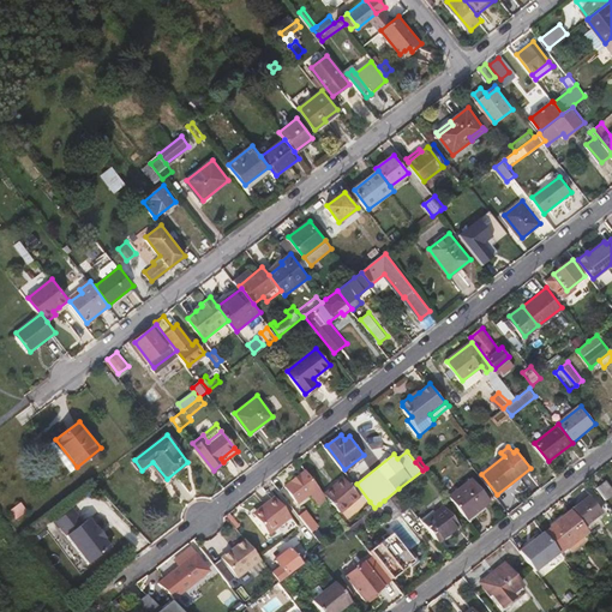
[(327,493),(307,469),(286,485),(299,502),(311,492),(319,504),(329,497),(327,493)]
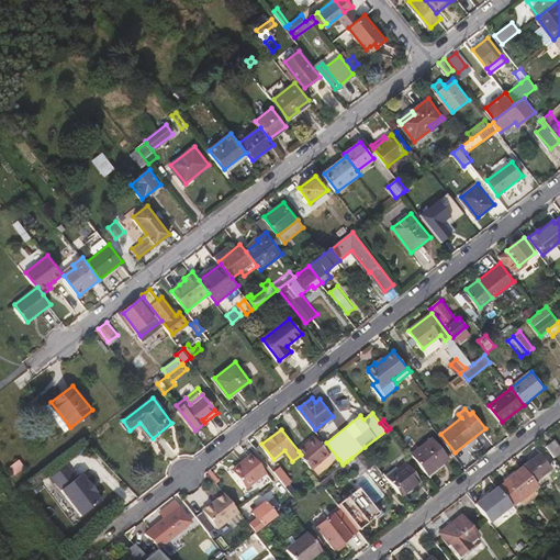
[(328,452),(316,437),(299,451),(301,455),(304,459),(312,454),(317,461),(328,452)]
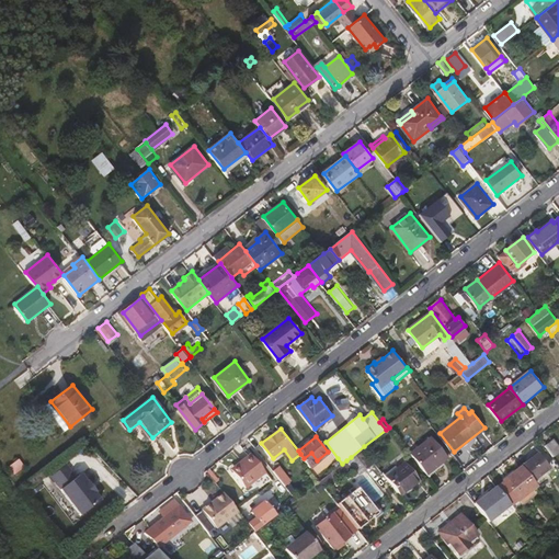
[(449,457),(432,436),(411,453),(429,474),(449,457)]
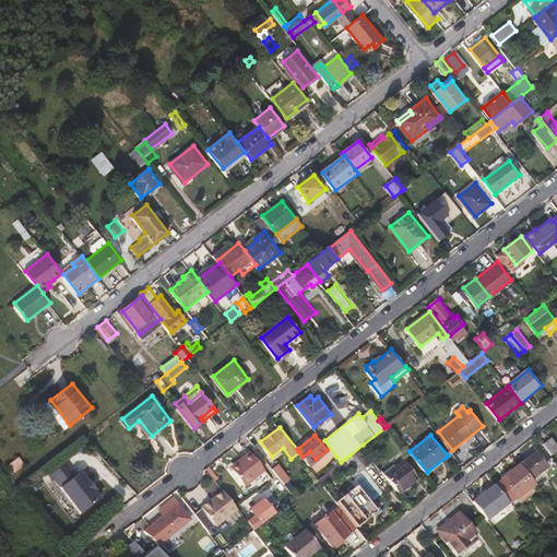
[(556,441),(553,437),(544,443),(553,454),(556,451),(556,441)]
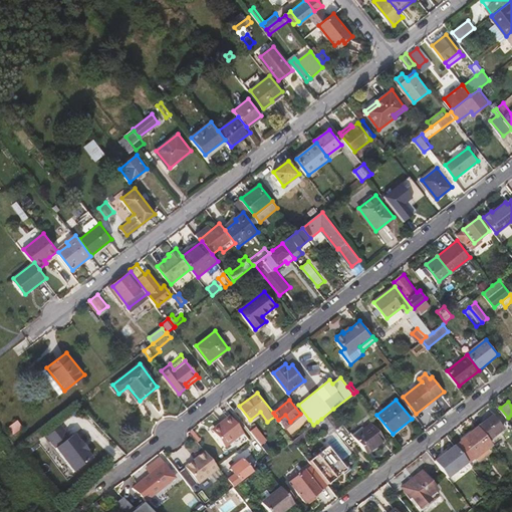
[(344,423),(333,409),(321,419),(332,433),(344,423)]
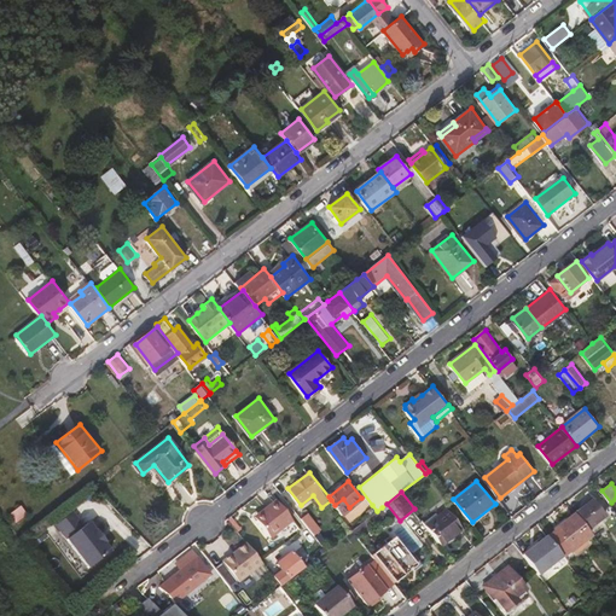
[(590,528),(606,515),(594,499),(577,512),(590,528)]
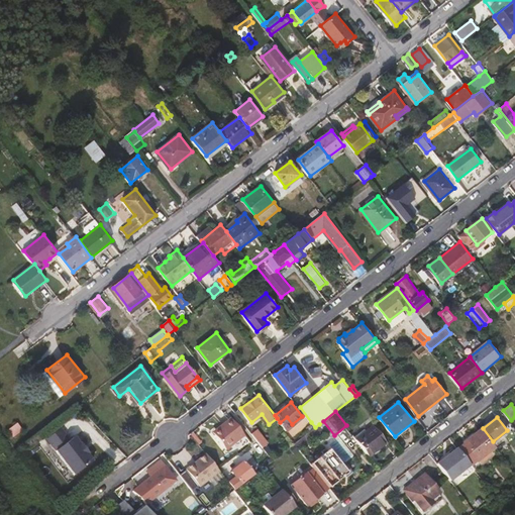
[(244,435),(231,418),(220,427),(222,429),(215,434),(226,449),(244,435)]
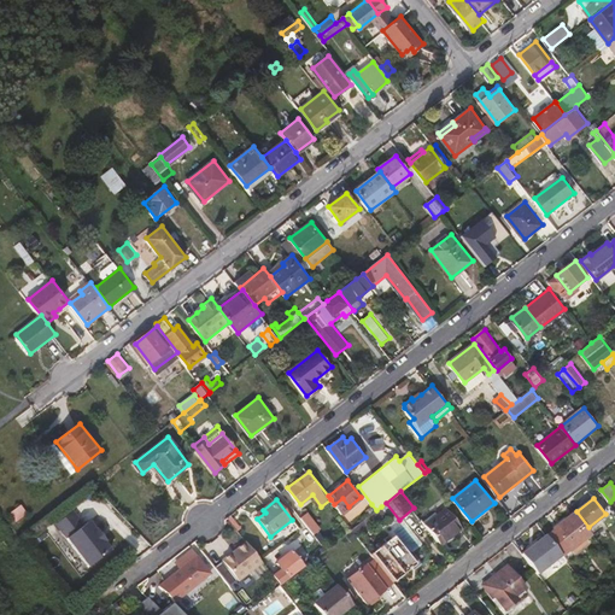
[(12,511),(17,519),(28,511),(23,503),(12,511)]
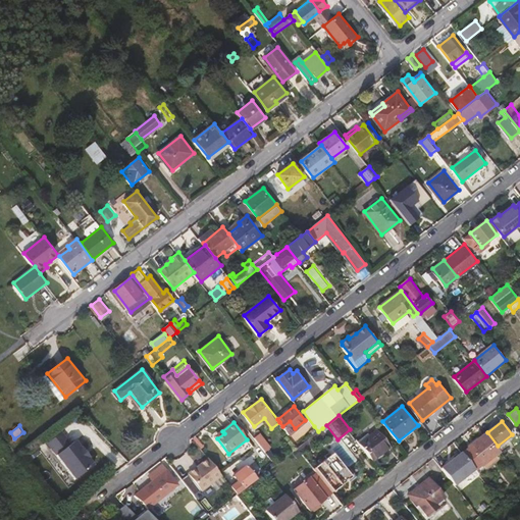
[(299,448),(318,431),(314,426),(295,443),(299,448)]
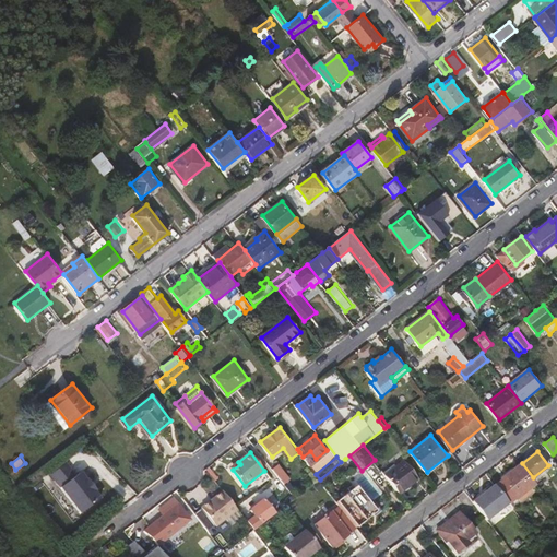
[(351,465),(345,459),(341,462),(346,469),(351,465)]
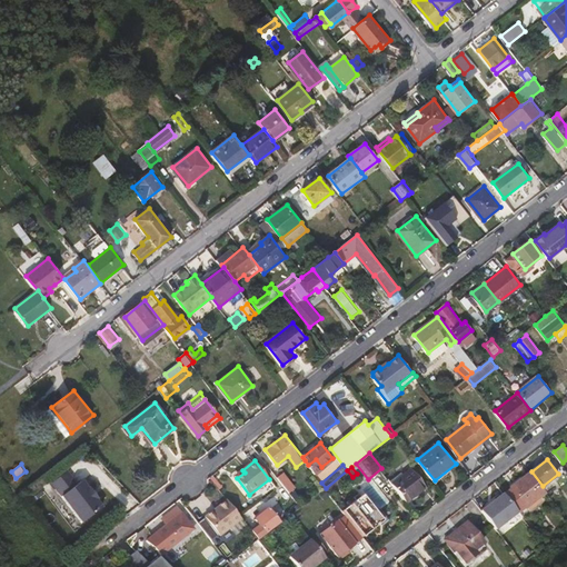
[(427,487),(411,467),(393,483),(408,503),(427,487)]
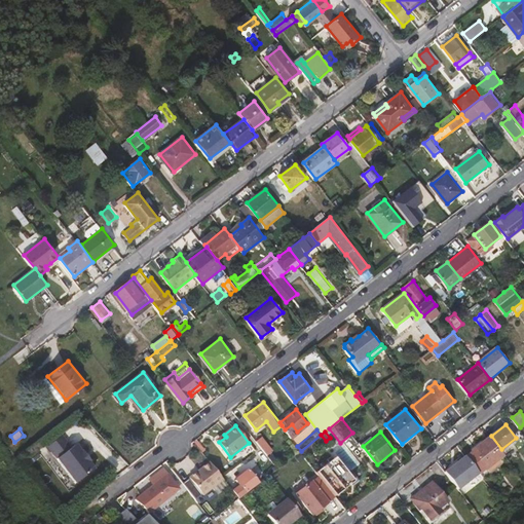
[(79,485),(99,470),(77,443),(74,446),(64,435),(48,447),(79,485)]
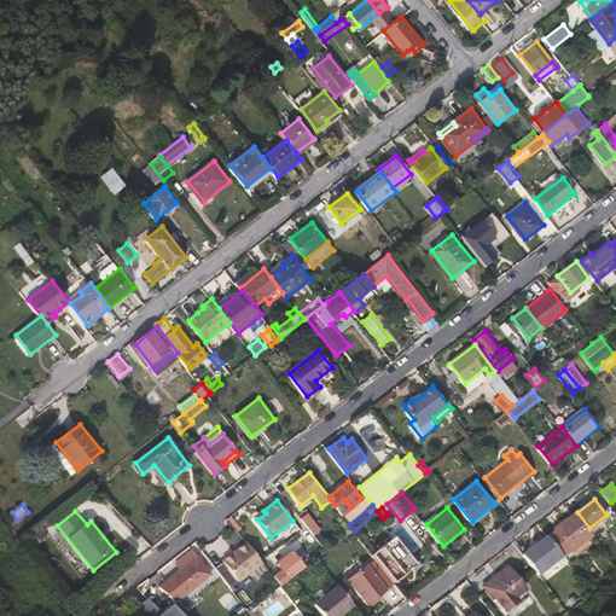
[(359,536),(383,518),(377,511),(354,530),(359,536)]
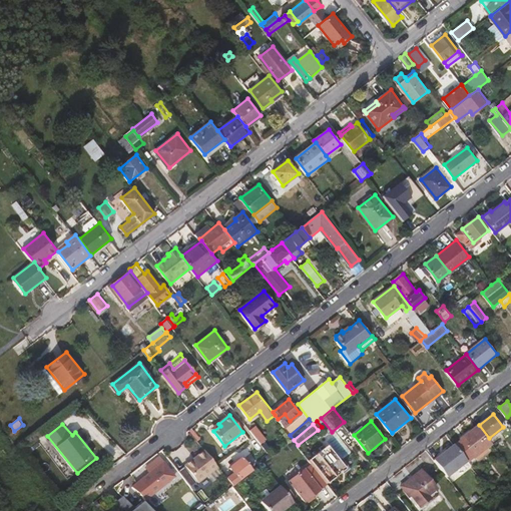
[(492,442),(489,438),(479,425),(461,438),(475,456),(477,454),(489,445),(492,442)]
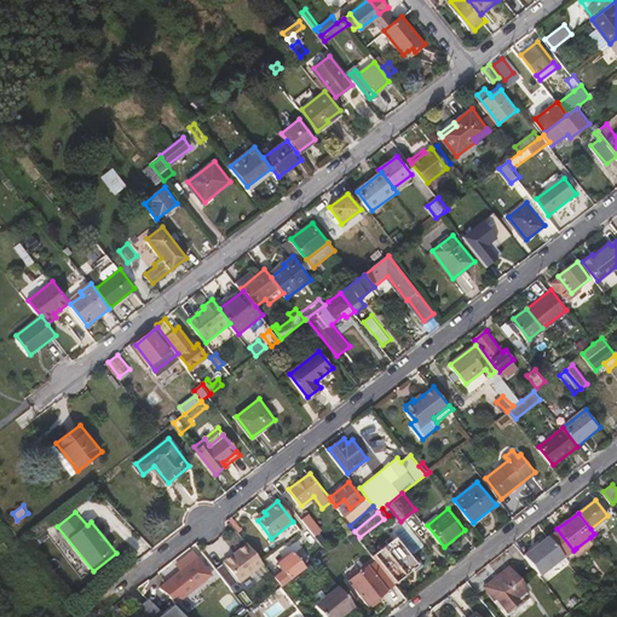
[(322,531),(309,514),(304,518),(315,532),(317,536),(322,531)]
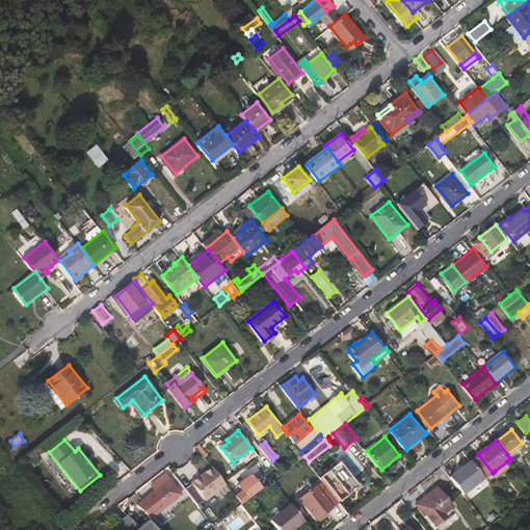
[(353,477),(341,460),(327,472),(328,473),(321,478),(328,486),(335,481),(336,482),(338,481),(348,495),(354,491),(348,481),(353,477)]
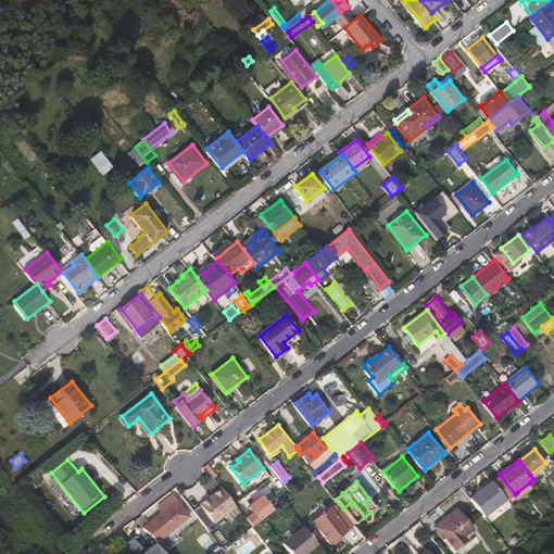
[(486,516),(507,499),(493,481),(471,499),(486,516)]
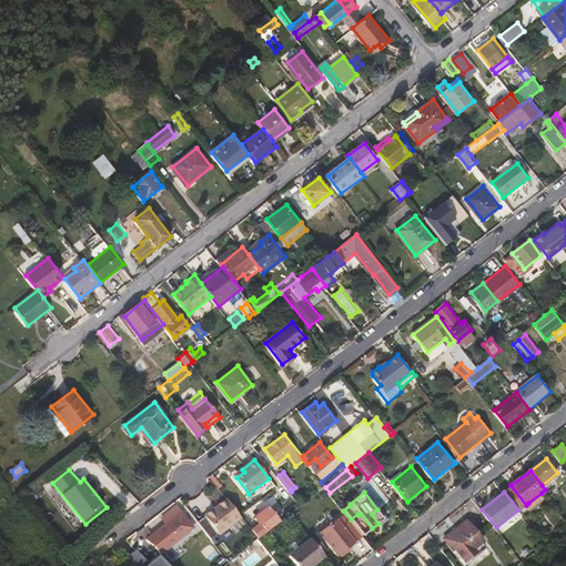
[(218,537),(242,517),(226,497),(202,517),(218,537)]
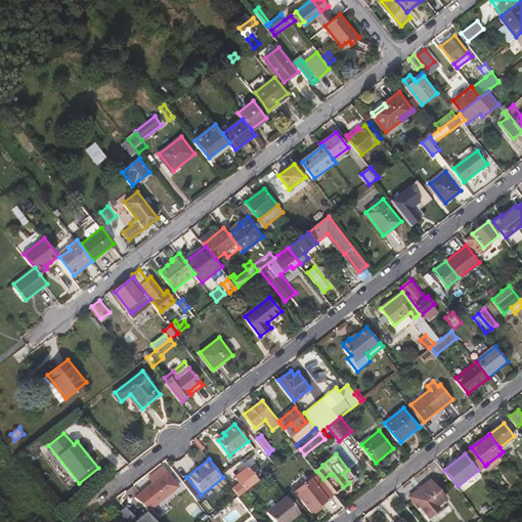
[(178,485),(163,466),(151,475),(158,482),(167,494),(178,485)]
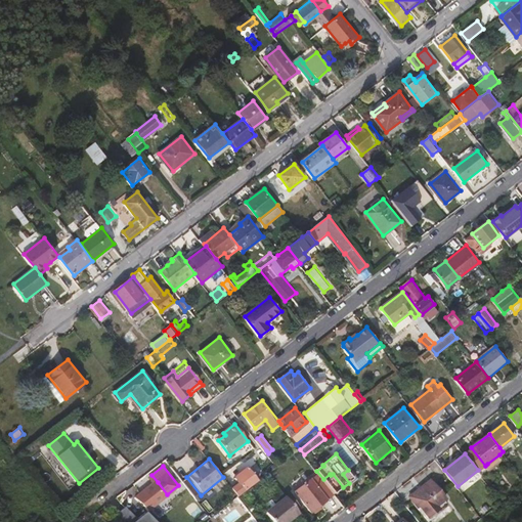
[(238,495),(259,480),(249,467),(235,477),(240,482),(232,487),(238,495)]
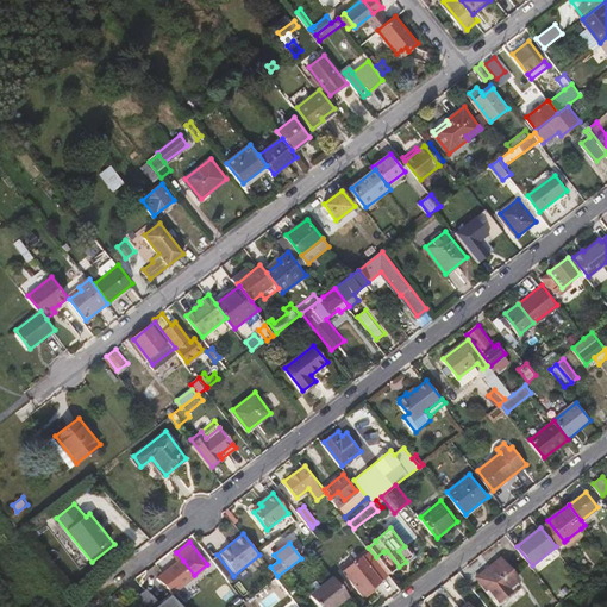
[(418,557),(407,544),(405,546),(415,559),(418,557)]
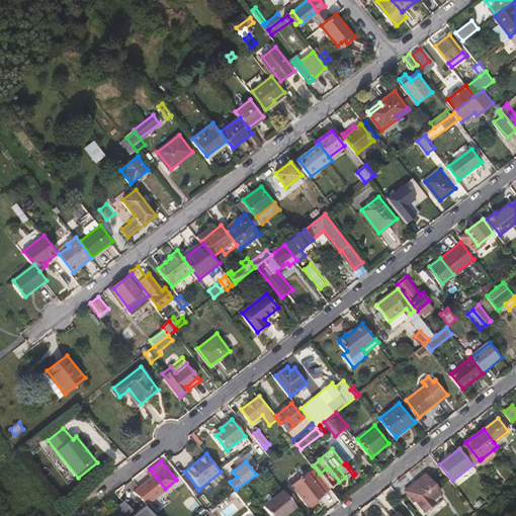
[(353,476),(344,464),(339,468),(345,478),(347,480),(353,476)]
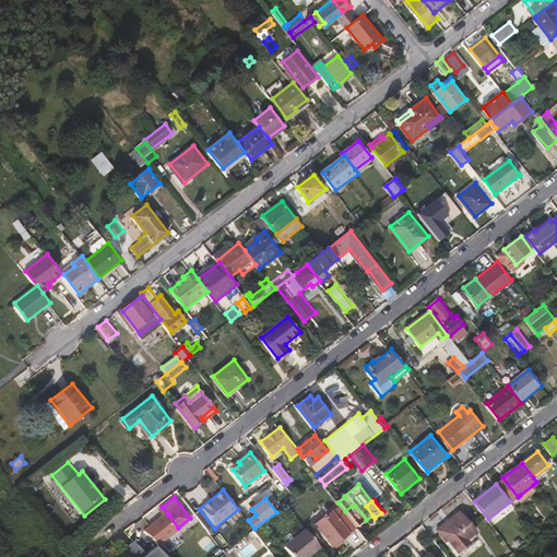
[(285,523),(296,514),(287,504),(276,512),(285,523)]
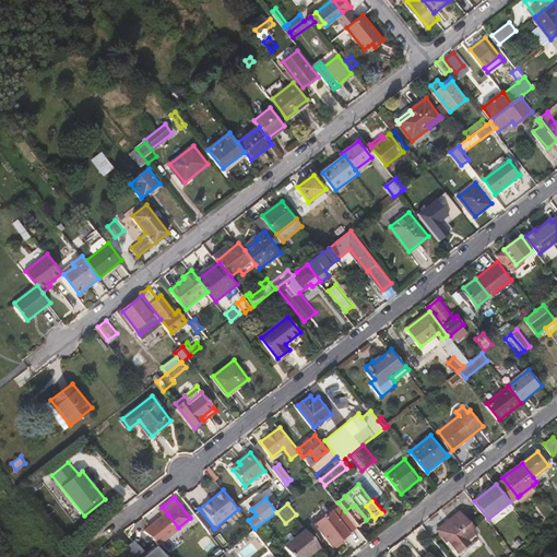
[(440,526),(459,550),(471,542),(466,537),(476,530),(461,511),(440,526)]
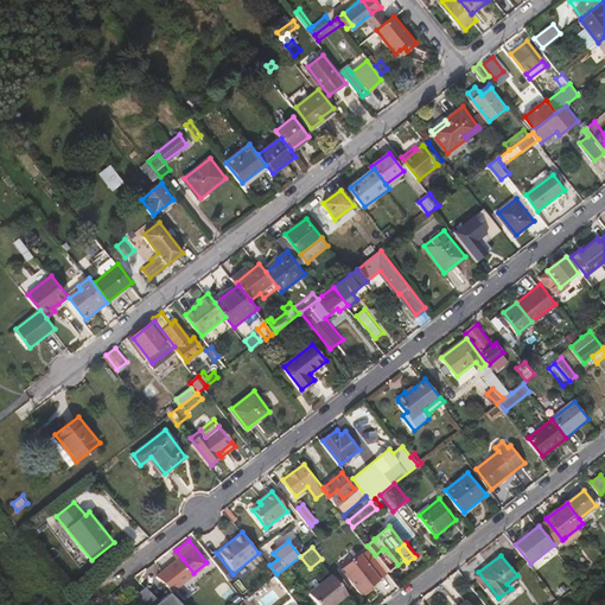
[(344,570),(362,593),(365,591),(368,593),(375,588),(373,585),(386,575),(374,559),(368,562),(363,556),(344,570)]
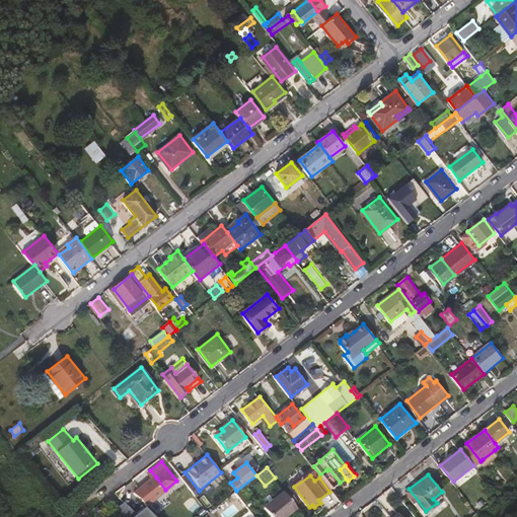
[(150,507),(179,484),(176,481),(165,490),(156,477),(136,494),(147,509),(150,507)]
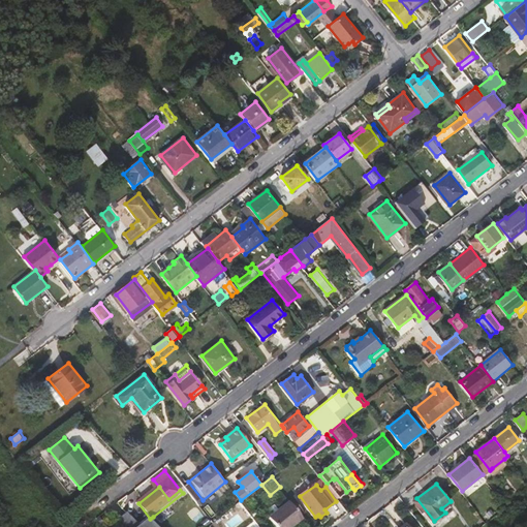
[(291,526),(304,518),(290,500),(270,516),(278,526),(291,526)]
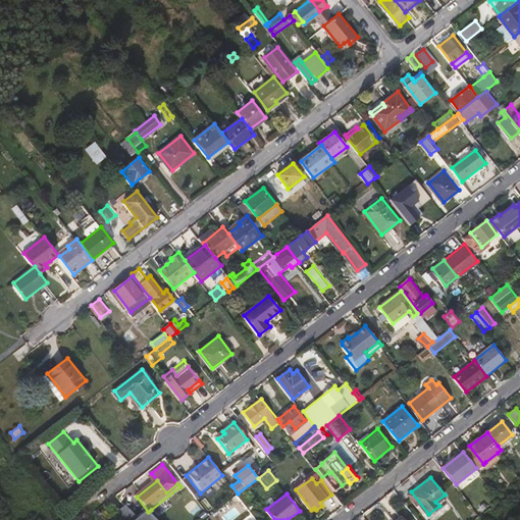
[(127,503),(116,512),(122,519),(152,519),(145,511),(139,517),(127,503)]
